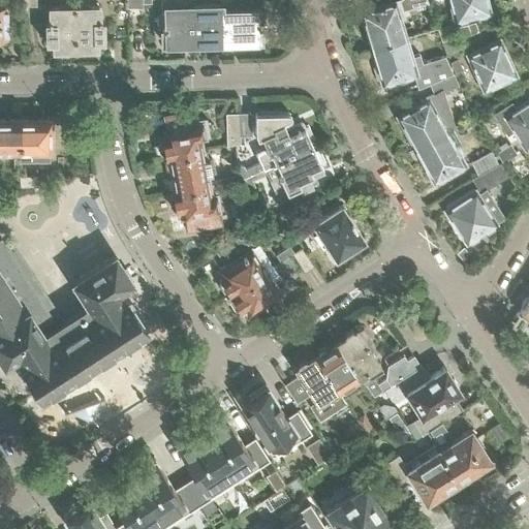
[(73,0),(74,8),(73,8),(75,49),(84,49),(84,51),(97,51),(97,42),(104,42),(104,33),(104,21),(101,22),(100,19),(99,19),(98,7),(89,7),(88,0),(73,0)]
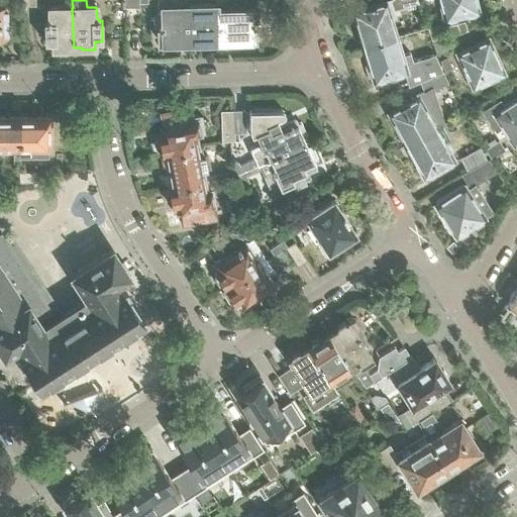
[(188,42),(187,0),(172,0),(173,5),(163,5),(163,13),(159,13),(154,15),(154,26),(160,28),(160,42),(163,42),(166,47),(175,46),(178,42),(188,42)]
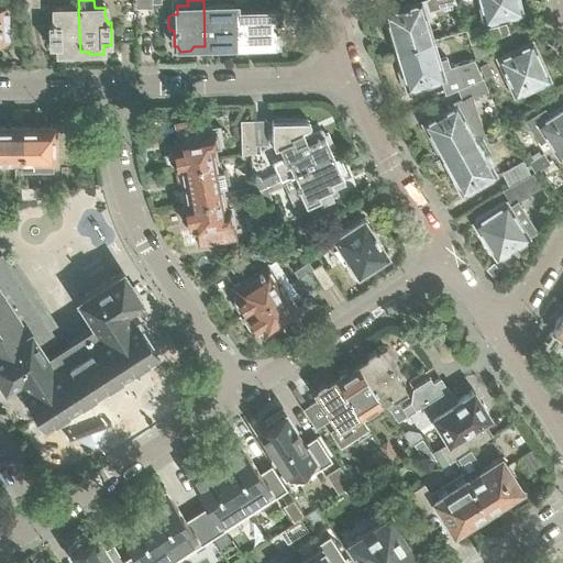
[(236,45),(235,12),(235,4),(210,4),(210,0),(203,0),(205,46),(218,45),(221,51),(231,50),(234,45),(236,45)]
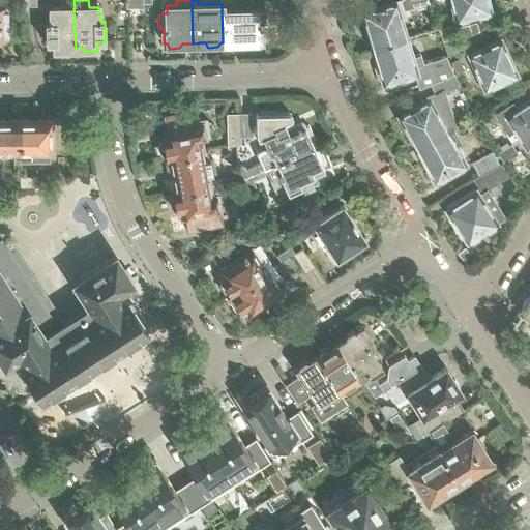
[(405,39),(399,21),(407,19),(406,17),(411,15),(409,10),(431,4),(430,0),(402,0),(402,2),(363,13),(364,18),(364,21),(366,27),(369,31),(374,49),(405,39)]
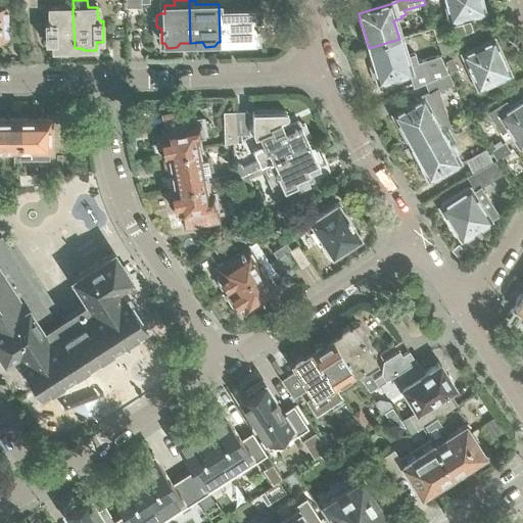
[(482,4),(480,0),(445,0),(450,20),(483,12),(482,8),(482,4)]
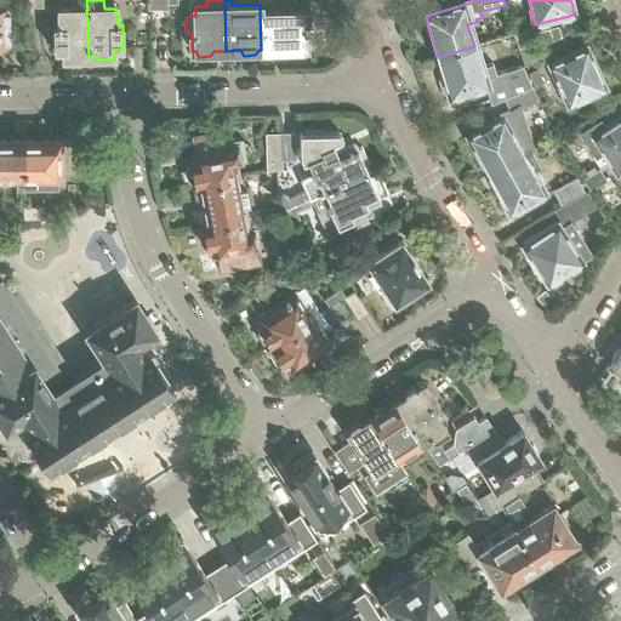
[(89,57),(86,10),(58,11),(58,23),(56,23),(56,27),(53,27),(53,33),(53,51),(63,51),(63,61),(79,61),(78,57),(89,57)]
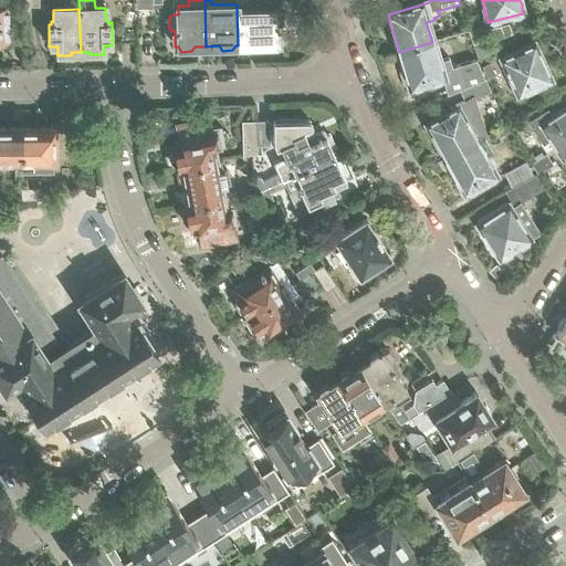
[(279,44),(278,27),(280,27),(284,22),(284,11),(237,12),(238,45),(259,44),(262,50),(272,49),(275,44),(279,44)]
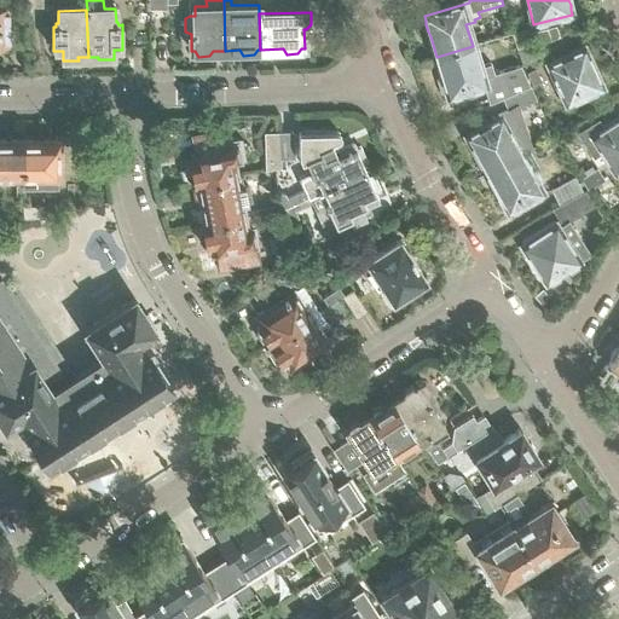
[(521,28),(519,15),(509,17),(513,30),(521,28)]
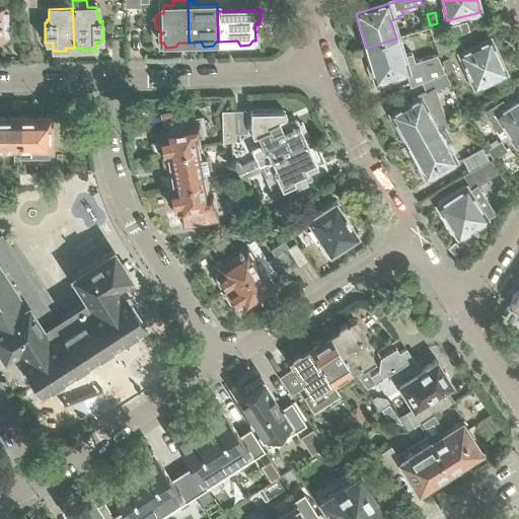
[(401,56),(396,39),(366,48),(371,65),(372,69),(373,74),(375,78),(376,81),(413,71),(408,54),(401,56)]
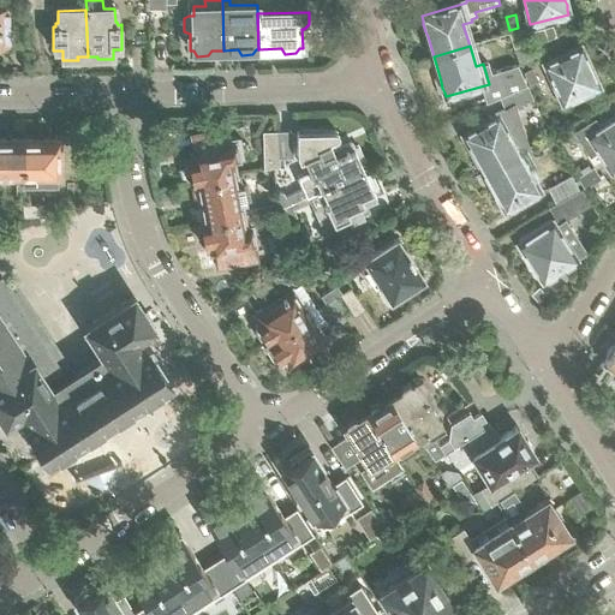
[(598,87),(590,67),(589,63),(585,57),(583,53),(580,48),(544,65),(561,103),(575,97),(590,91),(598,87)]
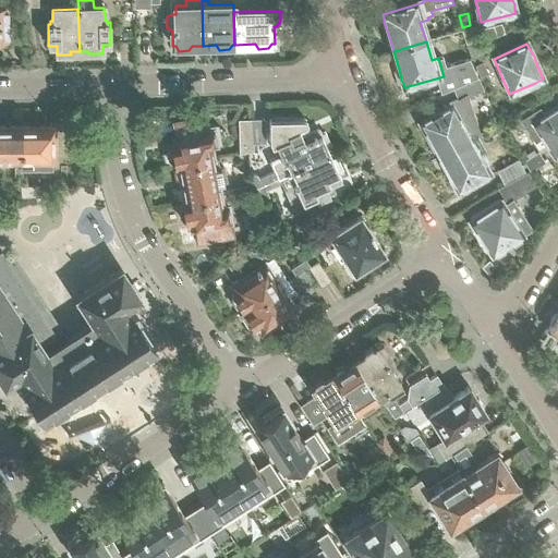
[(488,74),(483,62),(476,65),(482,77),(488,74)]
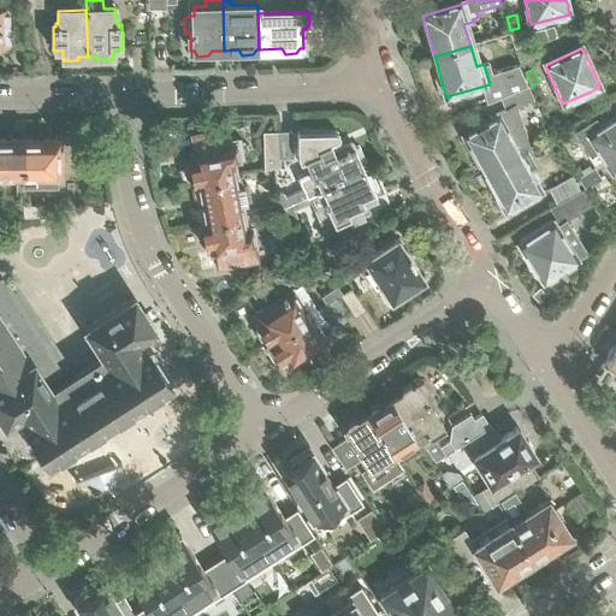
[(528,86),(523,75),(521,71),(493,83),(501,98),(528,86)]
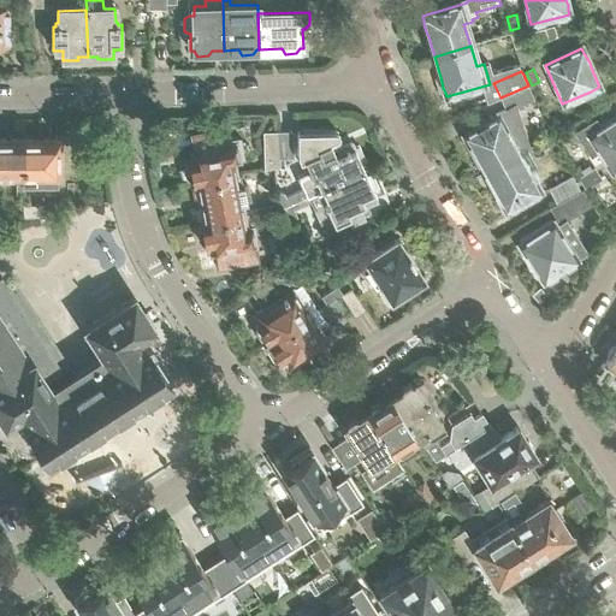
[(534,100),(528,86),(501,98),(507,112),(516,107),(534,100)]
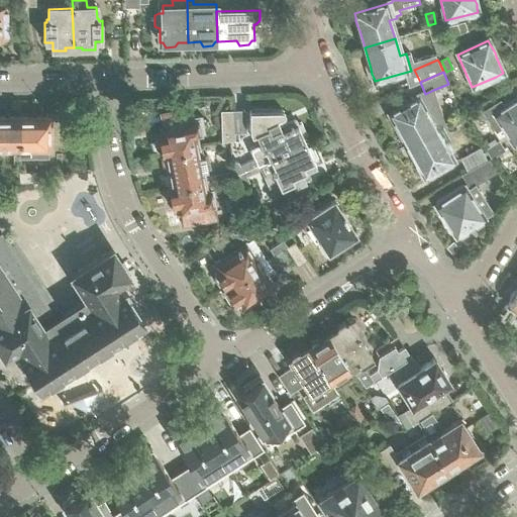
[(444,124),(433,90),(425,94),(416,97),(417,99),(390,114),(392,117),(396,126),(399,129),(408,145),(436,129),(438,128),(444,124)]
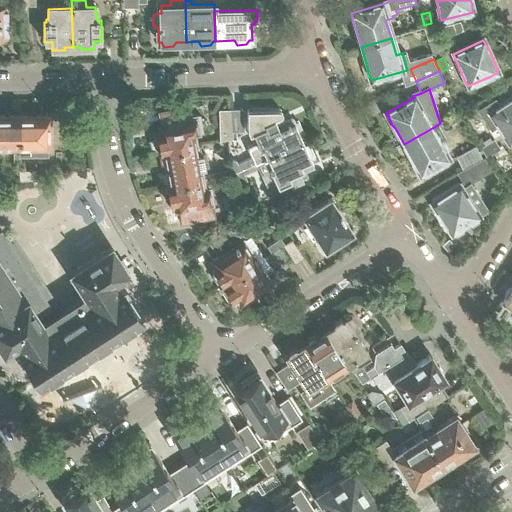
[(499,126),(510,143),(511,141),(511,98),(501,106),(496,98),(478,110),(491,130),(499,126)]
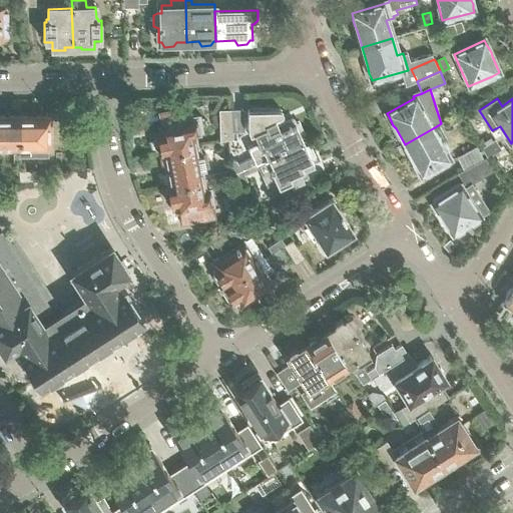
[(197,134),(204,133),(200,115),(185,117),(183,109),(161,114),(163,126),(161,126),(163,133),(158,133),(154,140),(156,149),(162,153),(164,152),(199,145),(197,134)]
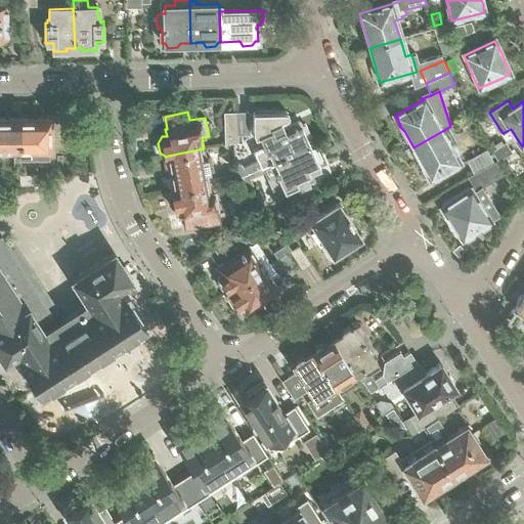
[(272,162),(310,145),(308,140),(311,138),(305,126),(302,128),(300,122),(286,128),(282,121),(287,119),(288,118),(289,116),(288,114),(287,113),(285,113),(253,113),(254,132),(257,138),(260,136),(265,146),(255,151),(259,161),(244,168),(242,164),(235,165),(235,178),(239,177),(263,167),(272,162)]
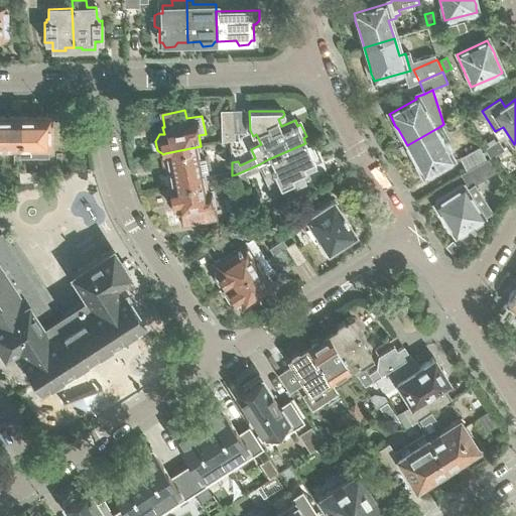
[(246,132),(245,111),(233,112),(233,133),(246,132)]
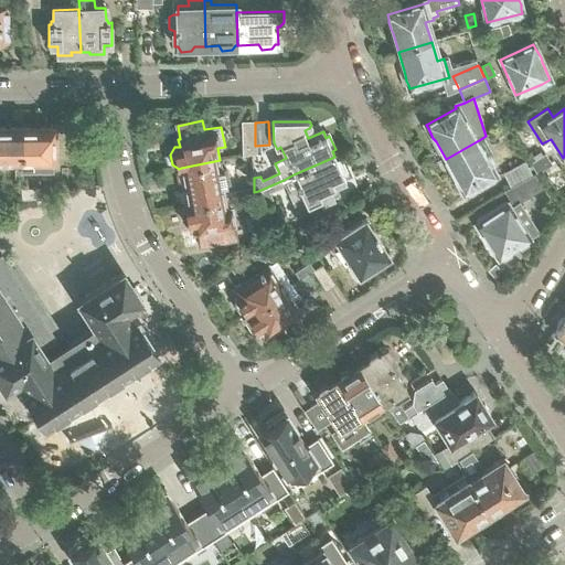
[(255,146),(255,123),(243,123),(244,155),(255,155),(255,146)]
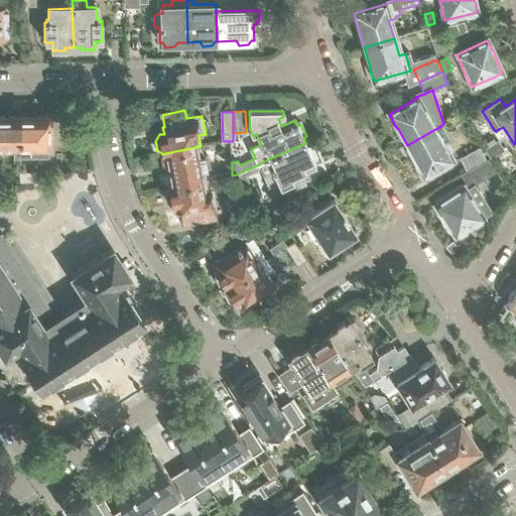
[(0,143),(18,143),(17,117),(0,117),(0,143)]
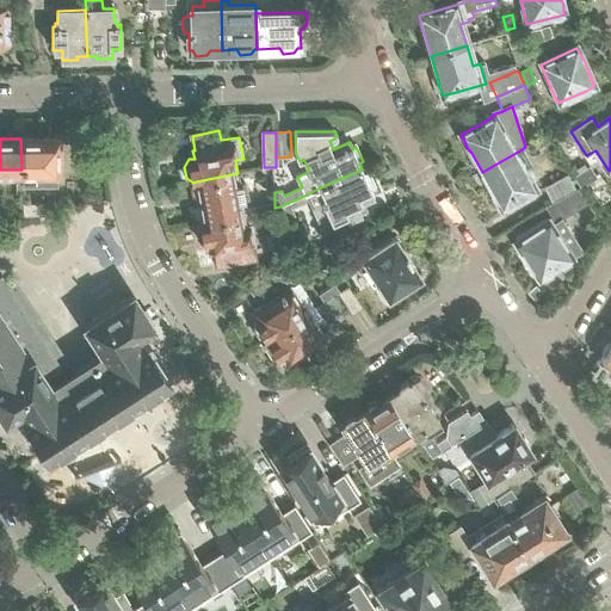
[(23,139),(20,139),(22,170),(23,183),(23,184),(57,183),(57,168),(60,165),(60,158),(57,155),(56,139),(23,139)]
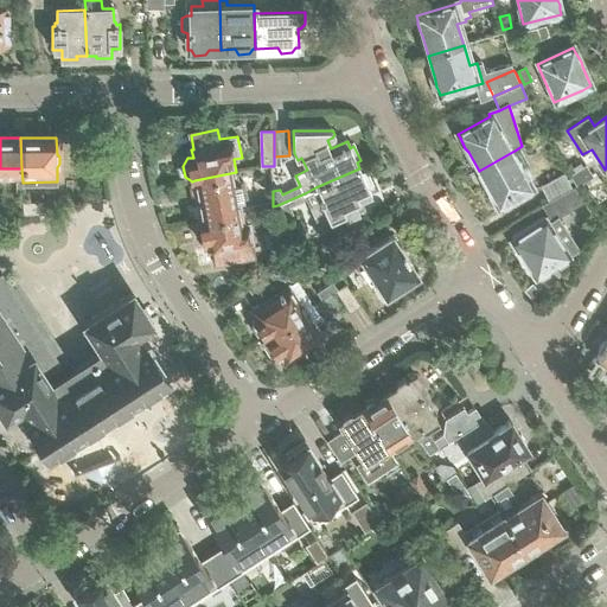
[(532,189),(521,168),(524,166),(515,151),(512,152),(479,171),(489,189),(485,191),(493,205),(497,204),(499,208),(512,199),(515,203),(524,197),(522,195),(532,189)]
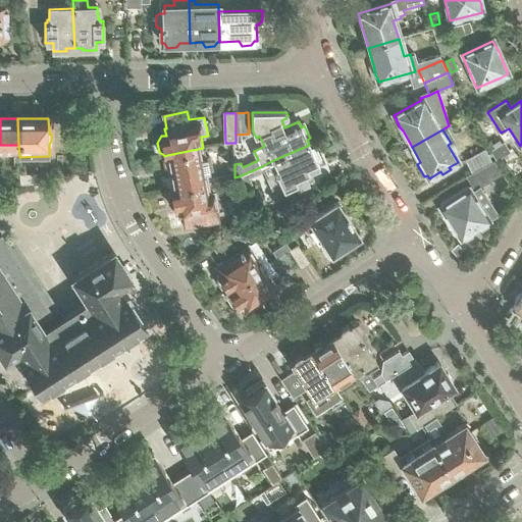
[(511,152),(504,142),(490,151),(497,161),(511,152)]
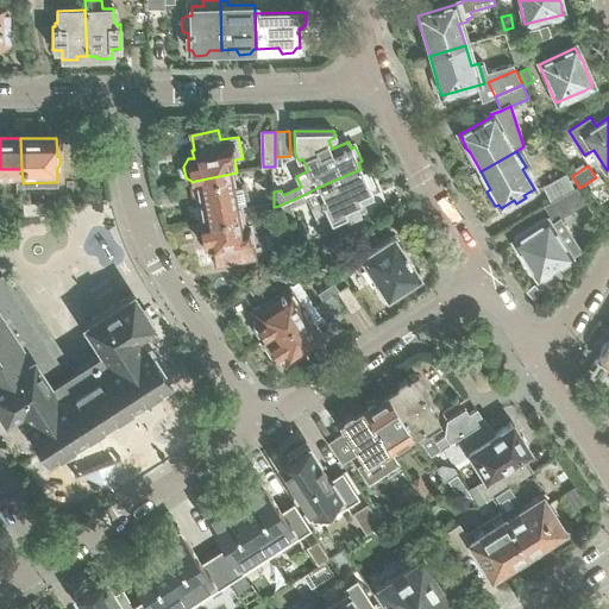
[(357,203),(374,195),(370,189),(374,188),(366,174),(363,175),(360,169),(316,188),(306,194),(278,206),(281,211),(307,200),(320,226),(332,220),(336,227),(350,221),(347,218),(362,212),(357,203)]
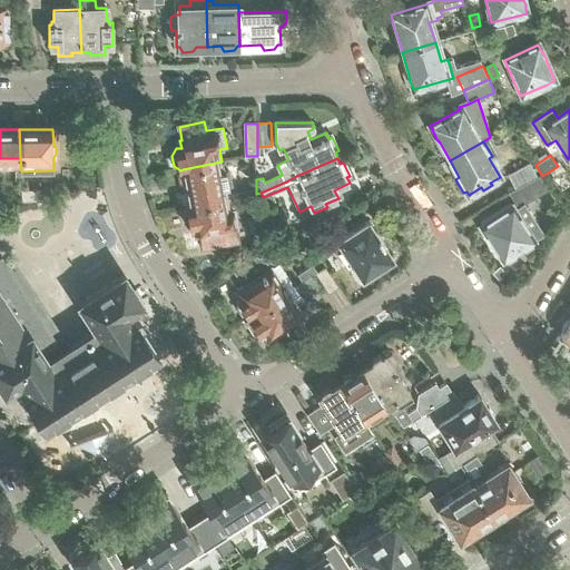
[(231,188),(228,174),(224,174),(222,161),(183,169),(189,206),(229,198),(227,188),(231,188)]
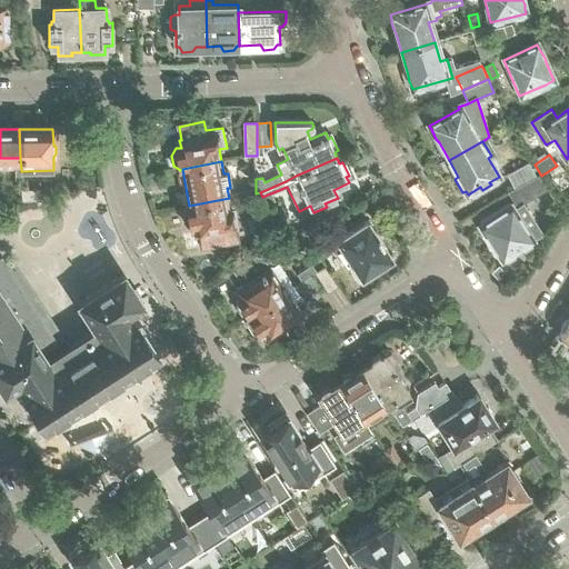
[(537,177),(529,163),(507,175),(515,189),(537,177)]
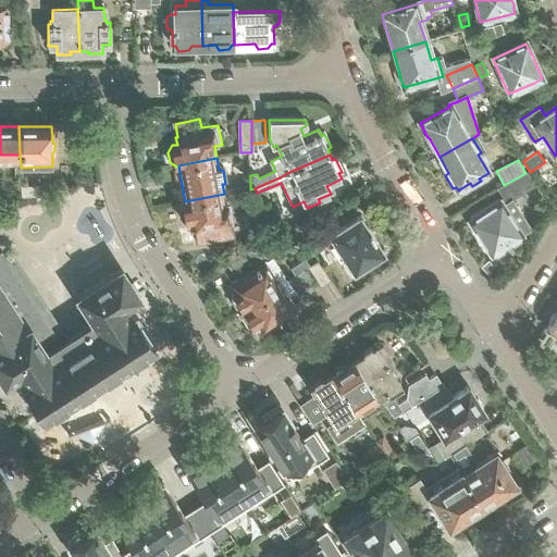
[(507,203),(512,200),(536,186),(527,172),(525,173),(504,185),(496,188),(507,203)]
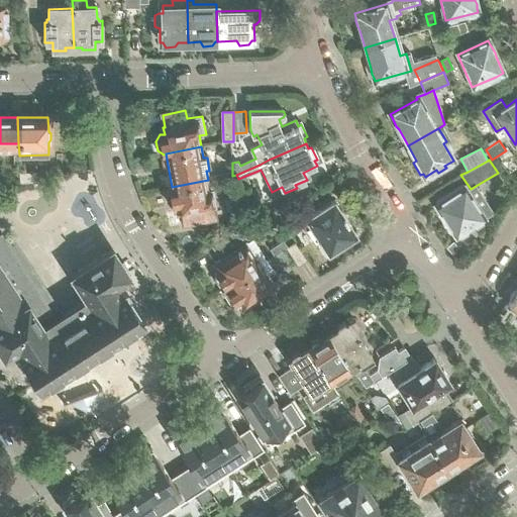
[(36,182),(36,173),(19,173),(20,186),(36,182)]
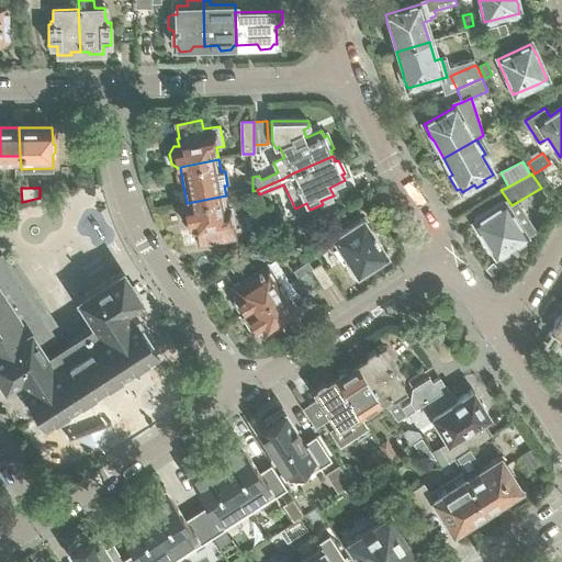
[(235,239),(231,208),(227,208),(226,195),(187,203),(184,203),(180,211),(182,220),(189,225),(193,224),(195,232),(197,231),(200,245),(235,239)]
